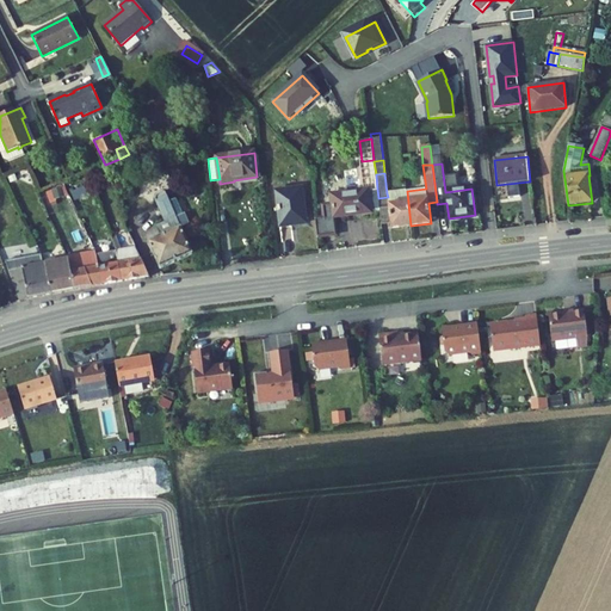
[(81,180),(85,189),(91,185),(88,178),(81,180)]
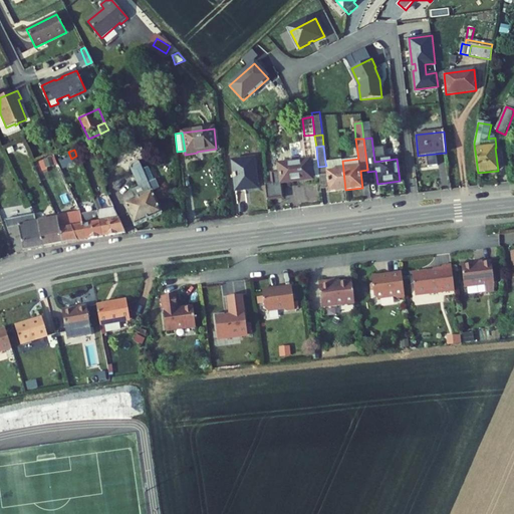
[(235,192),(258,189),(254,159),(231,161),(233,175),(232,175),(232,179),(234,178),(235,192)]
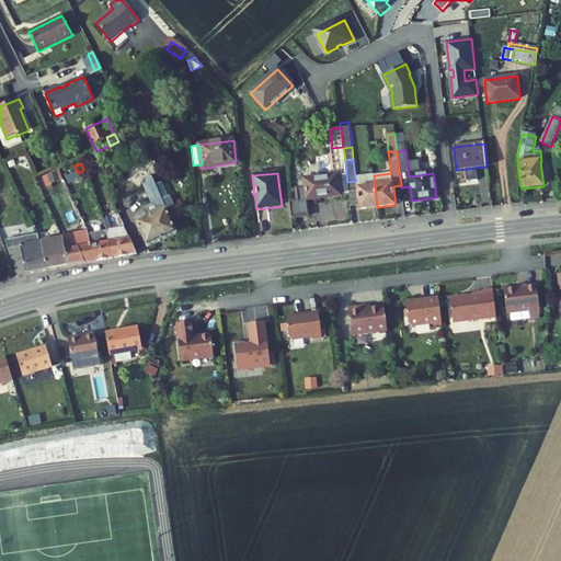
[(341,174),(302,179),(304,187),(295,189),(296,199),(289,201),(292,218),(310,216),(308,201),(342,196),(342,195),(350,194),(348,192),(347,182),(346,173),(341,174)]
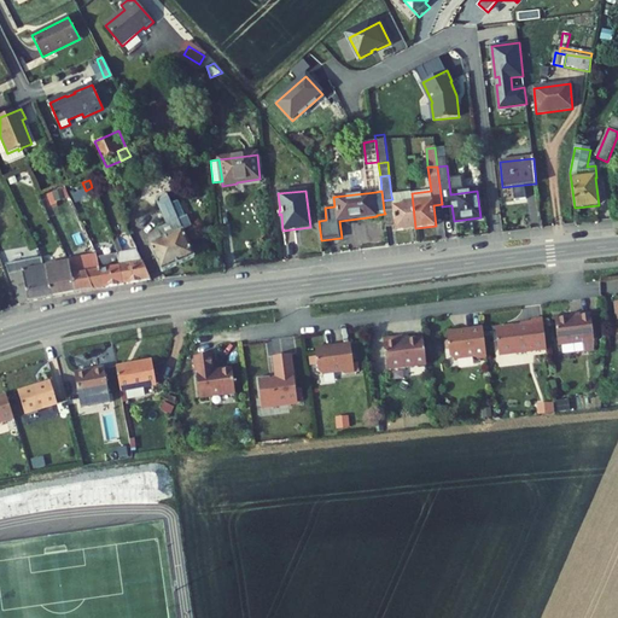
[(63,192),(47,194),(48,204),(64,202),(63,192)]
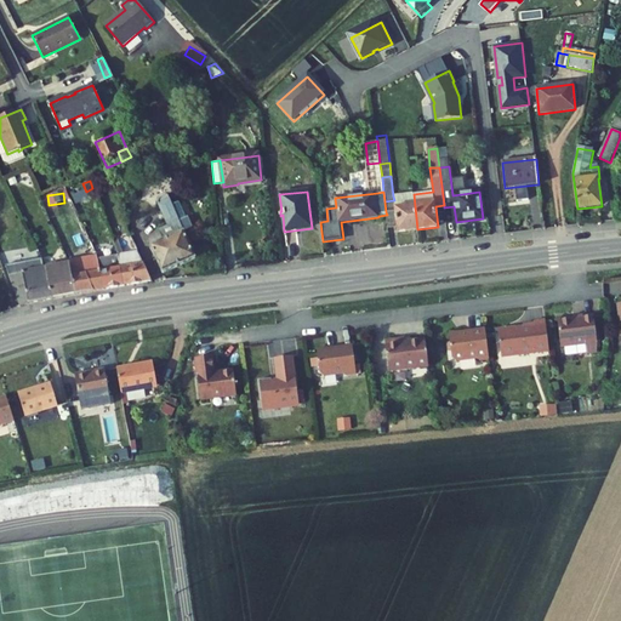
[(396,211),(396,209),(415,206),(414,194),(393,197),(394,200),(385,201),(386,212),(396,211)]
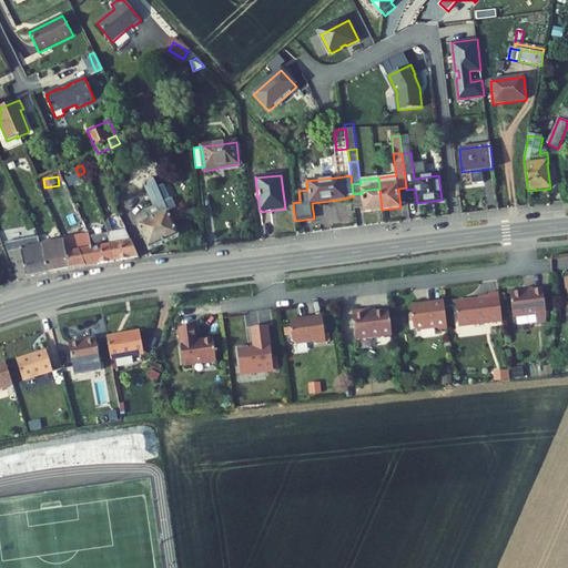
[(180,237),(164,202),(158,188),(154,179),(149,181),(146,182),(145,184),(145,188),(154,208),(145,211),(146,213),(150,221),(138,226),(148,251),(180,237)]
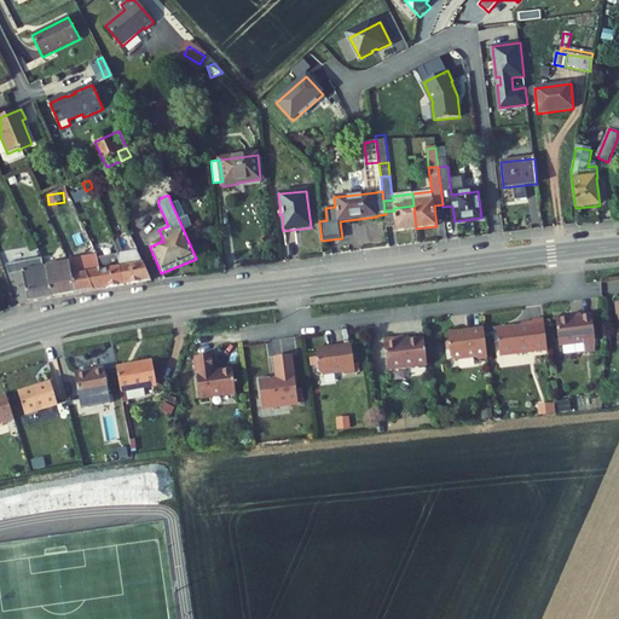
[(178,202),(172,204),(179,220),(185,218),(178,202)]
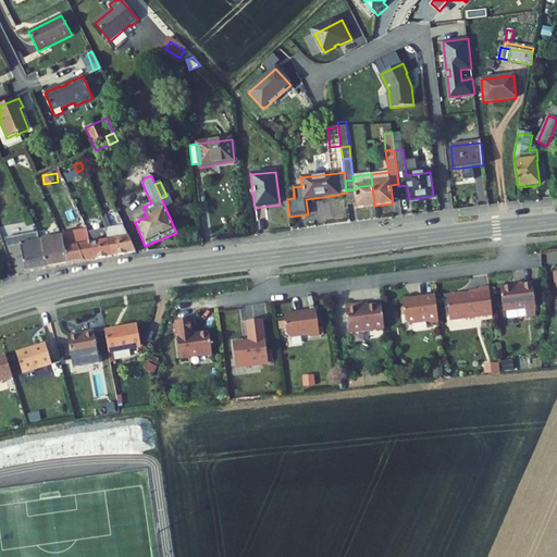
[(372,185),(355,187),(355,189),(346,190),(347,193),(348,205),(356,203),(357,208),(374,206),(372,185)]
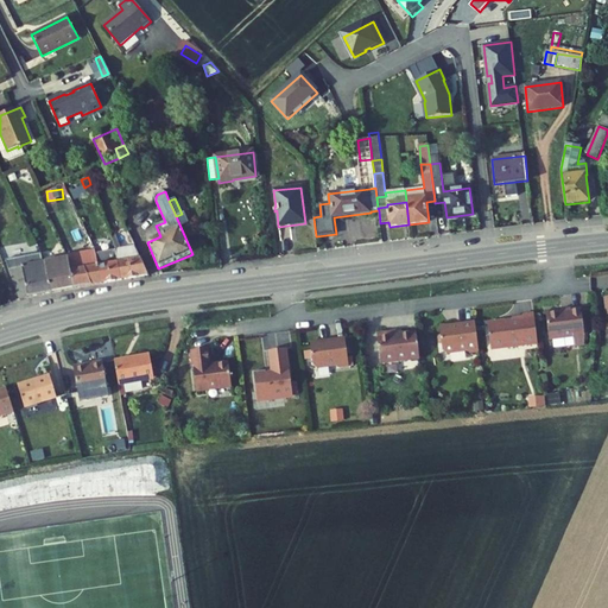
[(94,225),(96,223),(87,203),(77,207),(86,229),(88,228),(94,225)]
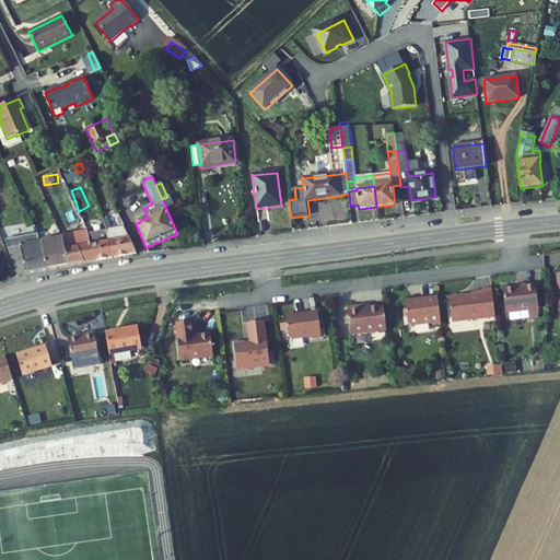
[(91,207),(95,218),(97,218),(101,225),(105,223),(102,216),(97,205),(91,207)]
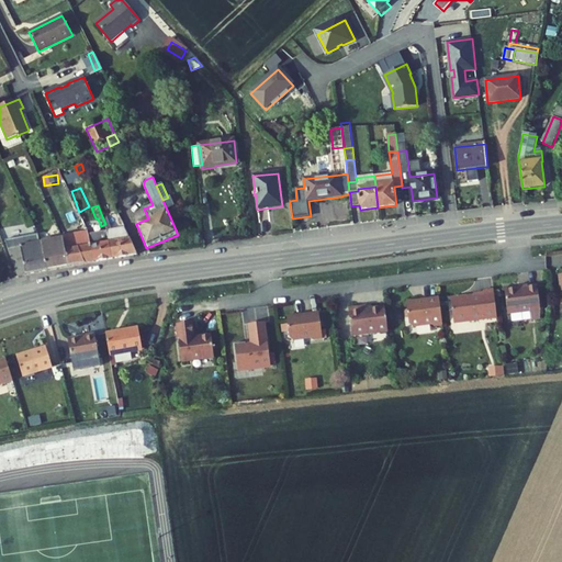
[(87,208),(81,211),(90,232),(97,229),(91,215),(90,215),(87,208)]
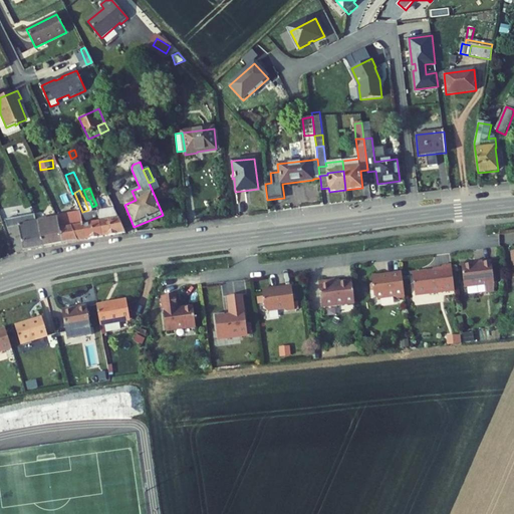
[(123,201),(124,205),(136,200),(133,193),(126,196),(124,197),(123,199),(123,201)]
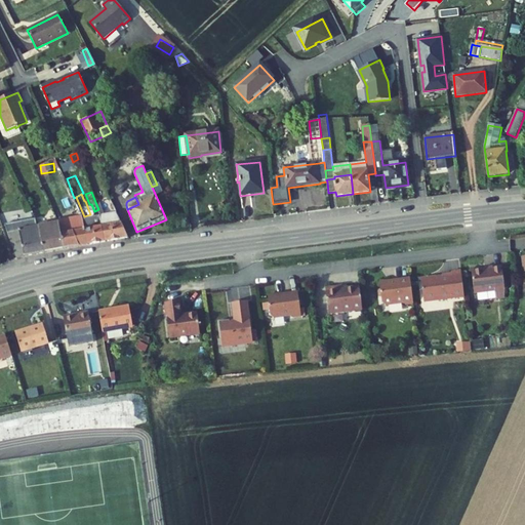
[(21,201),(26,212),(32,209),(27,198),(21,201)]
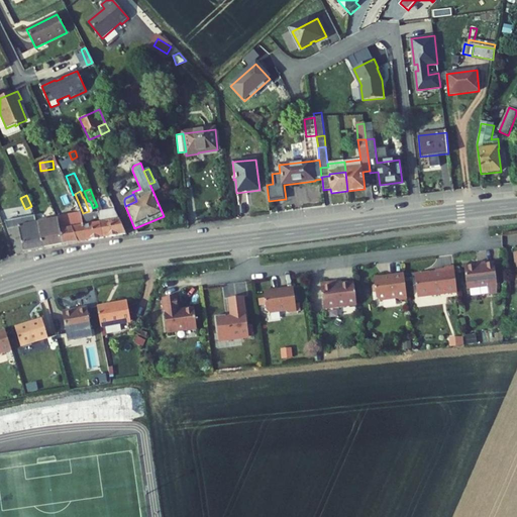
[(101,196),(94,199),(97,206),(98,209),(105,206),(101,196)]
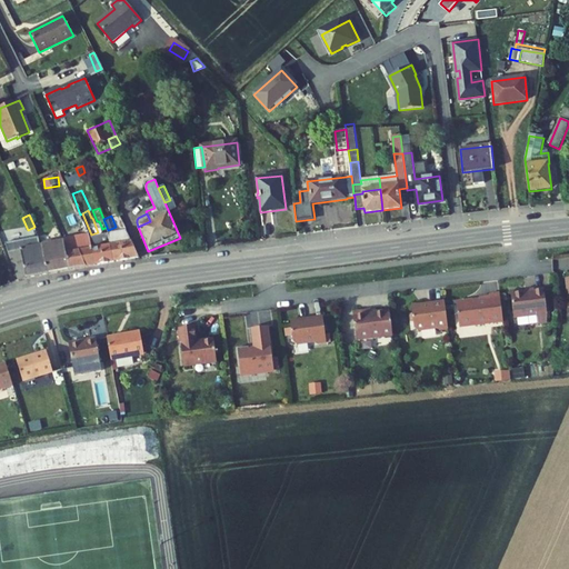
[(109,233),(115,262),(139,258),(127,230),(109,233)]
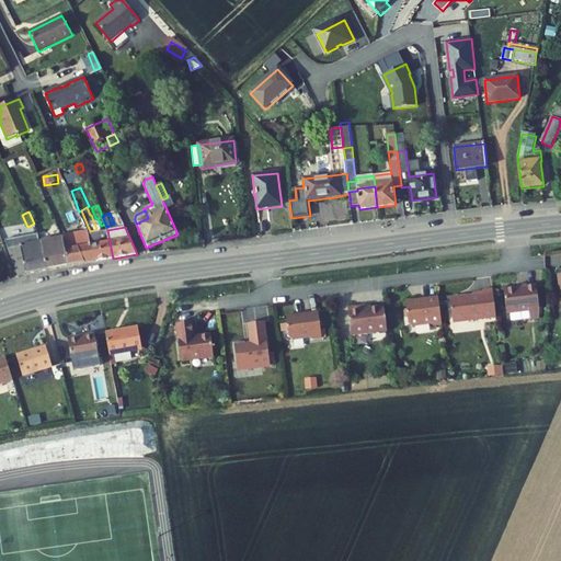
[(107,230),(89,235),(94,262),(113,259),(107,230)]
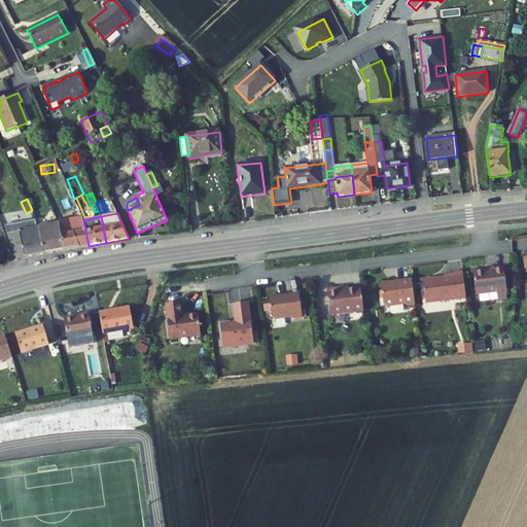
[(89,246),(83,220),(59,224),(64,250),(89,246)]
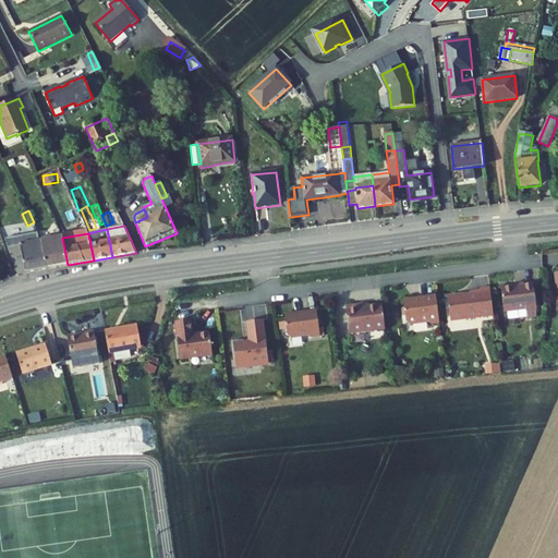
[(62,238),(41,242),(47,269),(68,265),(62,238)]
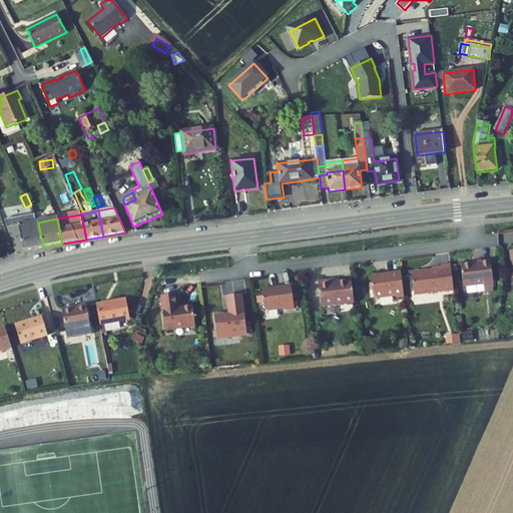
[(17,253),(23,250),(43,247),(38,222),(7,227),(17,253)]
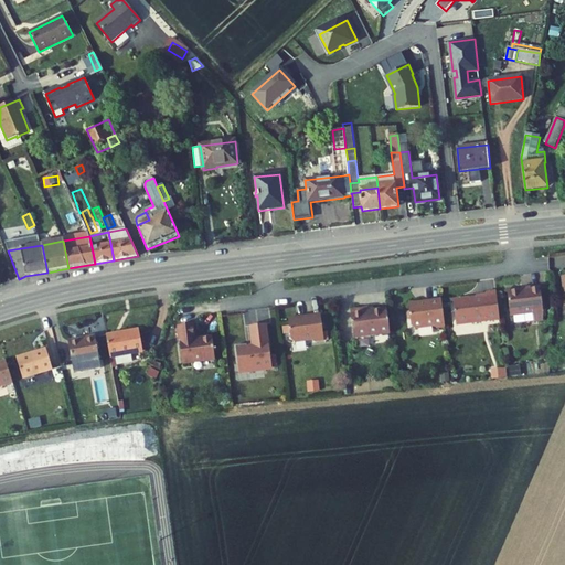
[(545,313),(541,289),(508,295),(512,319),(534,316),(536,324),(545,322),(545,313)]
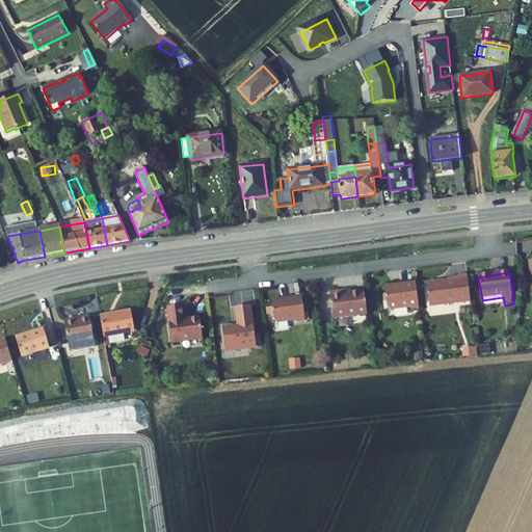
[(469,300),(466,275),(447,277),(447,280),(425,283),(428,306),(469,300)]
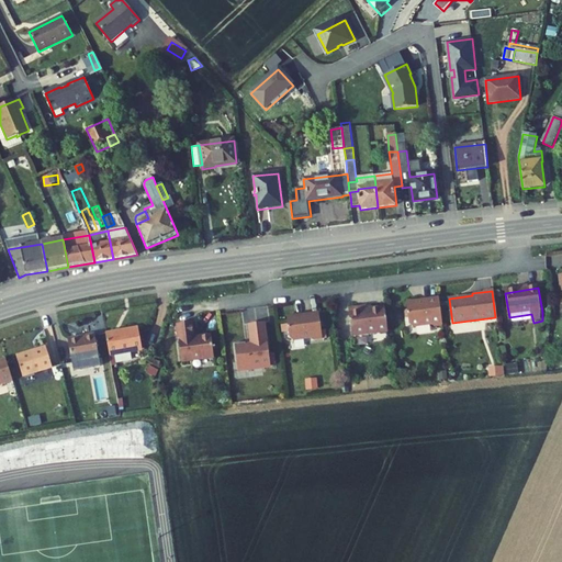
[(441,324),(437,296),(404,301),(407,323),(412,326),(430,324),(433,325),(441,324)]
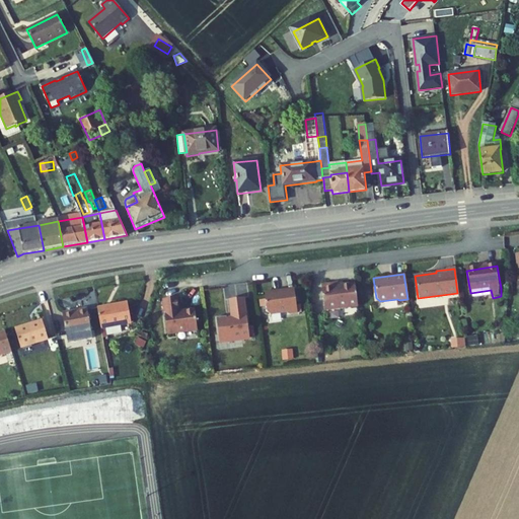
[(357,305),(354,283),(332,286),(332,283),(320,285),(323,310),(357,305)]
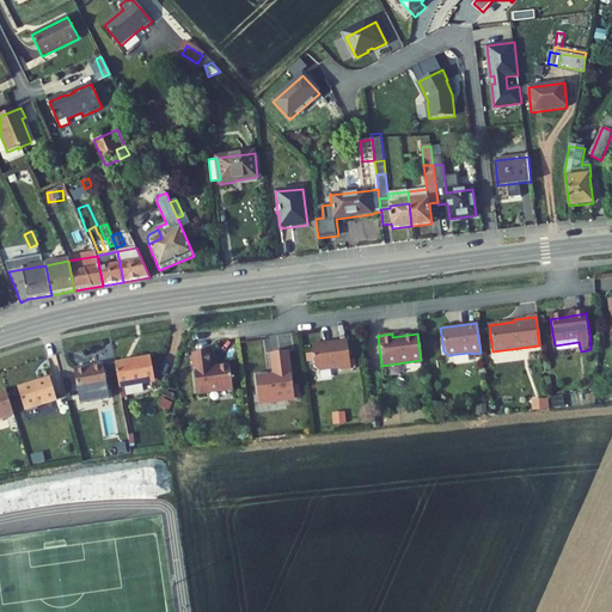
[(349,368),(346,340),(310,346),(314,367),(318,371),(338,367),(341,369),(349,368)]
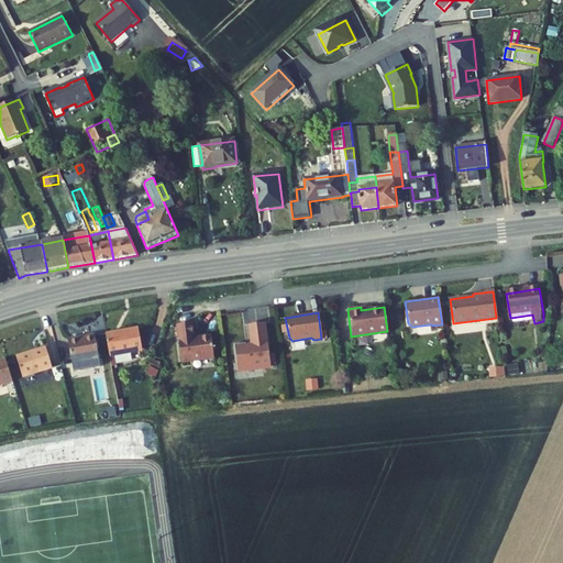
[(191,323),(175,326),(181,363),(213,359),(210,335),(194,339),(191,323)]
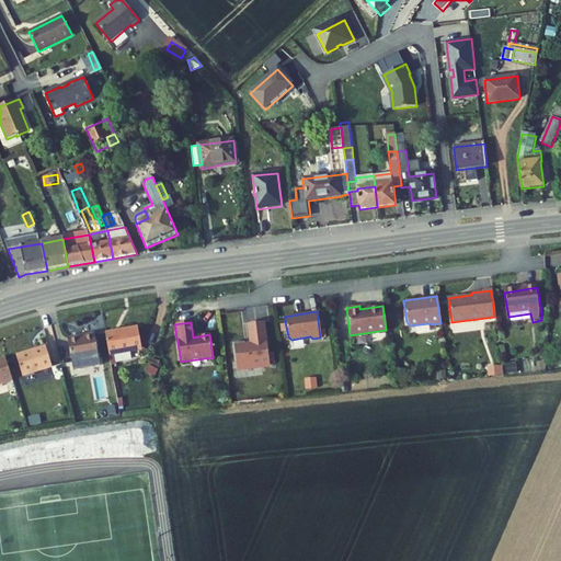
[(263,323),(247,325),(250,343),(250,345),(244,346),(244,344),(233,345),(237,371),(248,369),(248,371),(261,369),(261,368),(270,367),(263,323)]
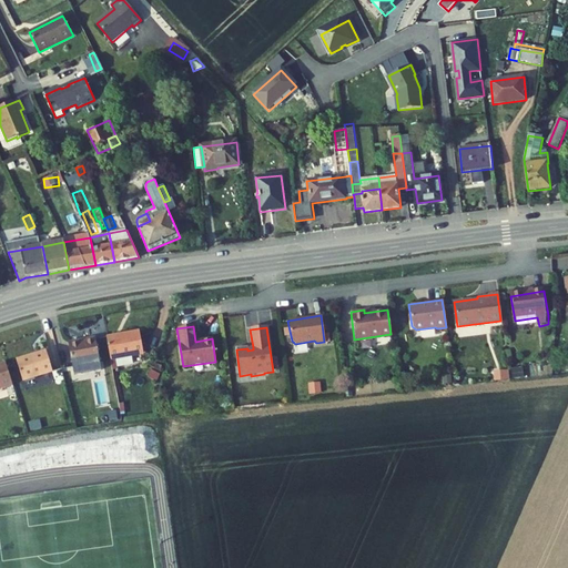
[(112,359),(145,354),(141,331),(109,336),(112,359)]
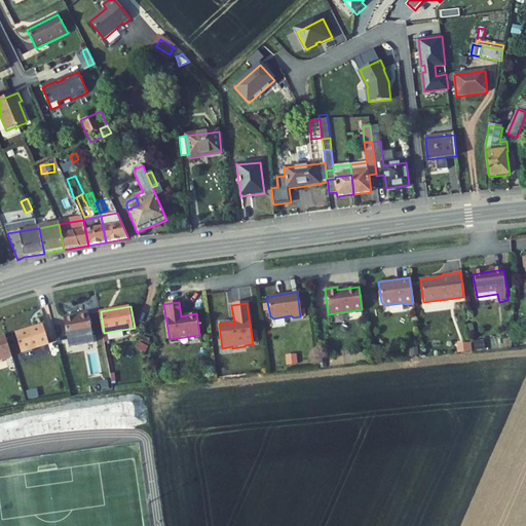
[(94,335),(89,314),(64,318),(68,340),(94,335)]
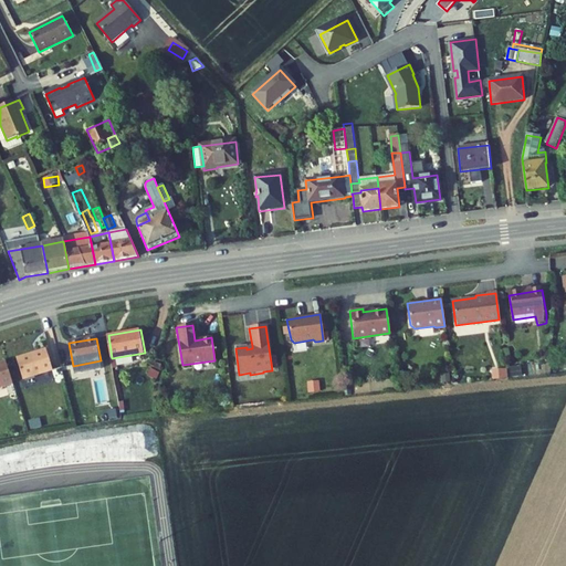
[(44,349),(18,357),(25,380),(52,371),(44,349)]
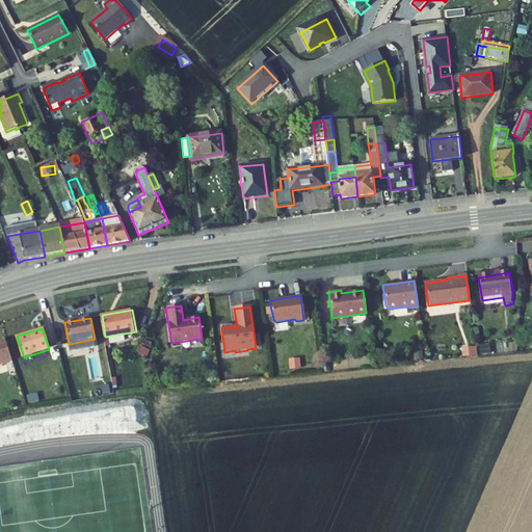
[(6,340),(0,341),(0,364),(12,361),(6,340)]
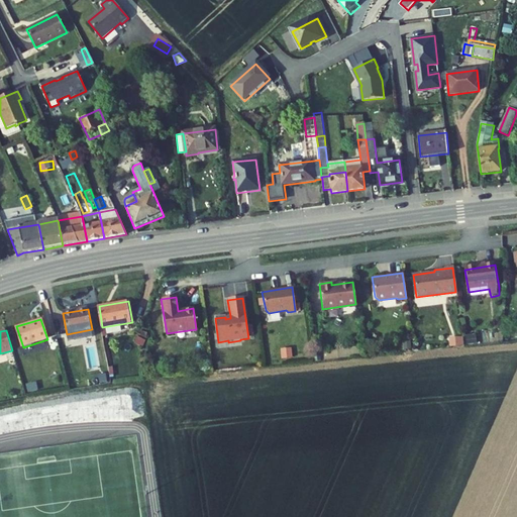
[(462,336),(448,339),(450,348),(464,345),(462,336)]
